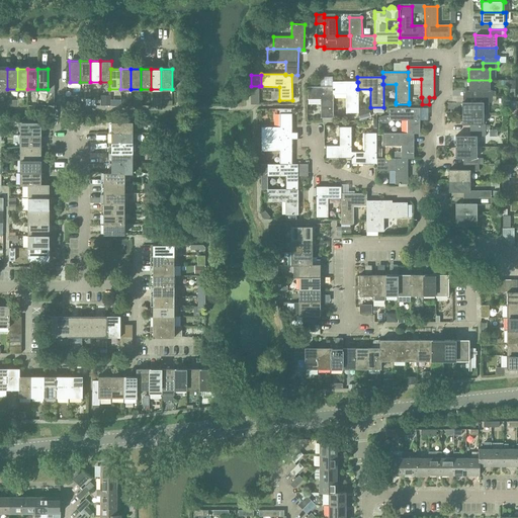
[(477,96),(491,96),(491,90),(490,90),(490,80),(468,80),(468,91),(477,91),(477,96)]
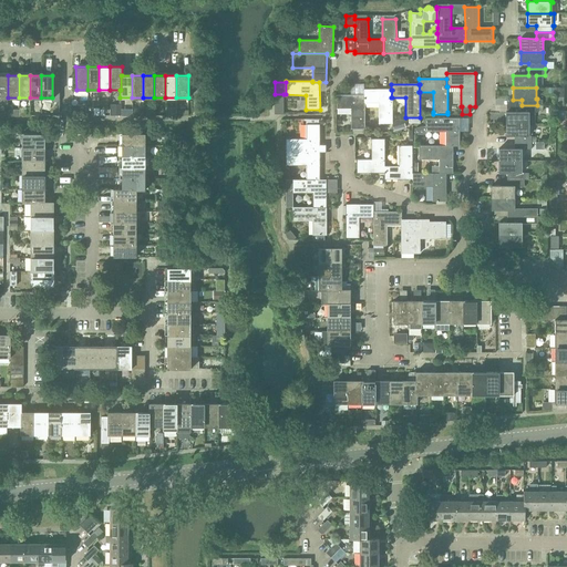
[(554,88),(554,98),(564,98),(564,88),(554,88)]
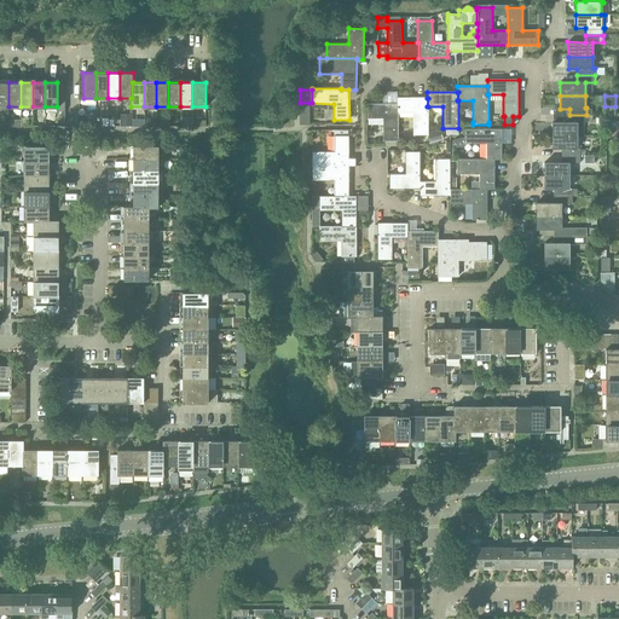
[(397,98),(397,104),(397,113),(398,113),(412,113),(414,134),(428,134),(428,106),(427,106),(428,98),(427,98),(397,98)]
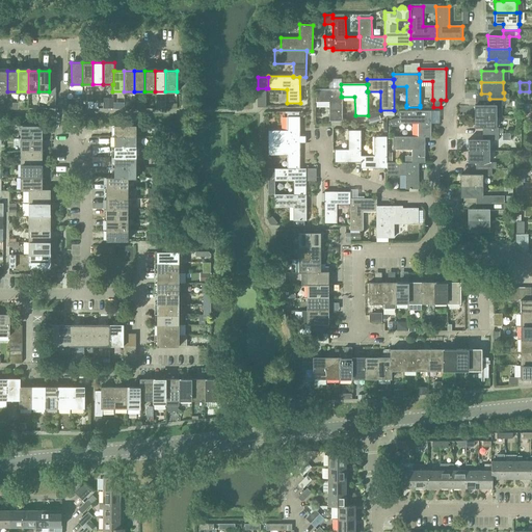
[(342,121),(342,97),(341,97),(341,89),(315,89),(315,102),(328,102),(328,121),(342,121)]
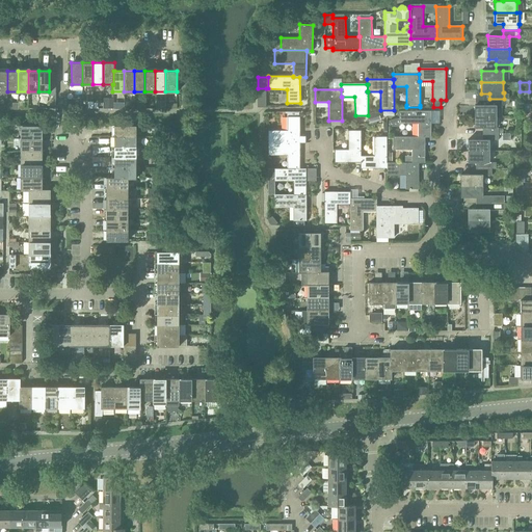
[(504,105),(504,99),(489,99),(489,105),(474,105),(474,116),(496,116),(496,105),(504,105)]
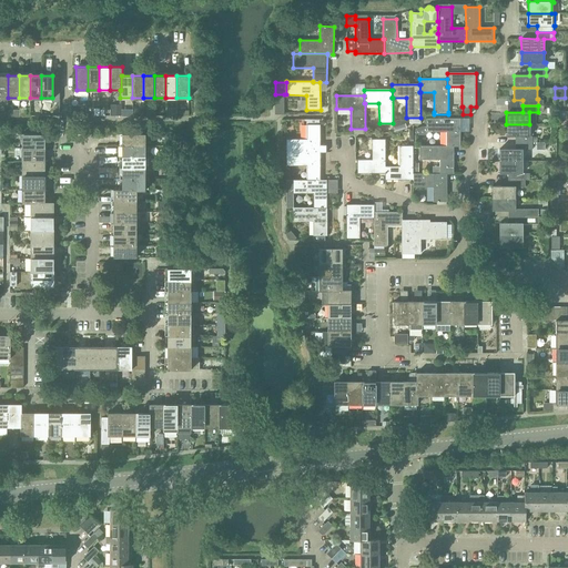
[(407,128),(406,128),(404,118),(393,121),(393,132),(407,128)]
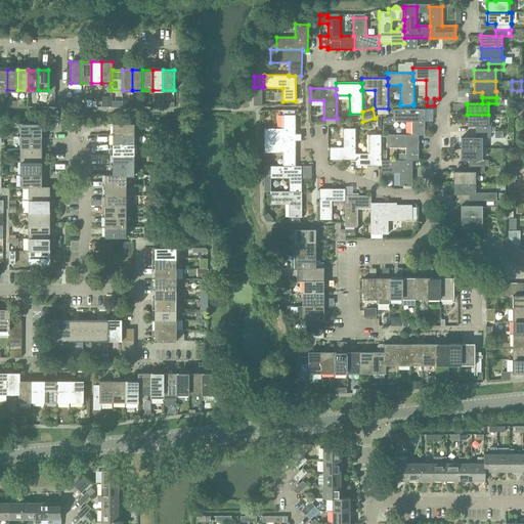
[(411,122),(411,134),(411,135),(419,134),(419,135),(425,135),(425,108),(393,108),(393,117),(390,117),(383,119),(383,124),(393,124),(393,122),(411,122)]
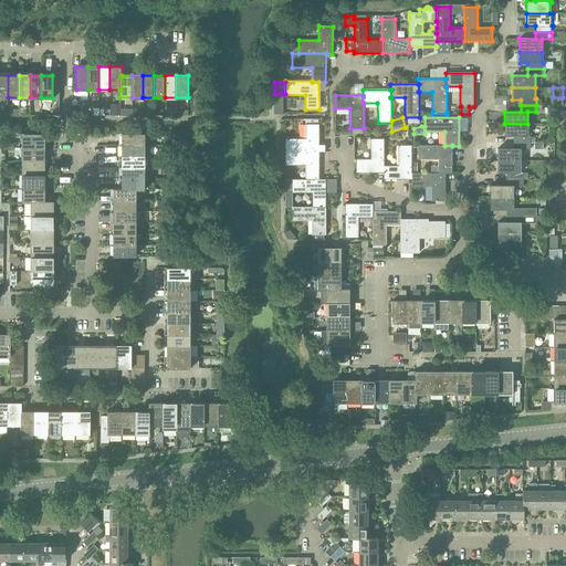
[(303,124),(305,124),(305,138),(285,138),(285,152),(320,152),(325,152),(325,145),(320,145),(320,124),(318,124),(318,118),(303,118),(303,124)]
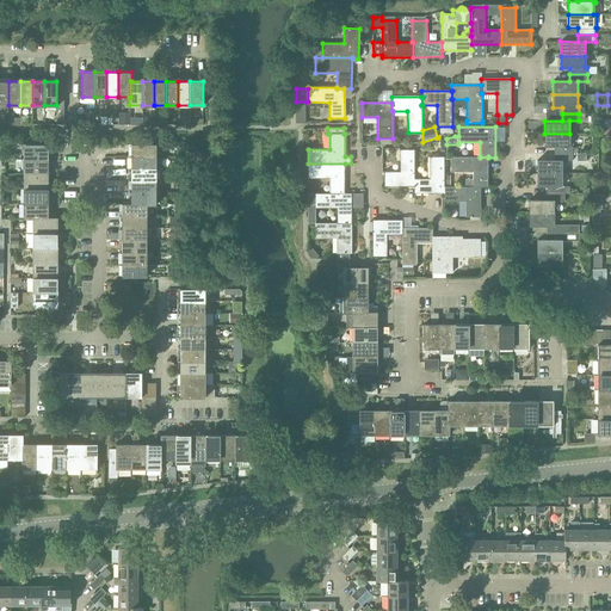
[(544,134),(544,147),(554,147),(554,154),(572,154),(572,147),(569,147),(569,134),(544,134)]
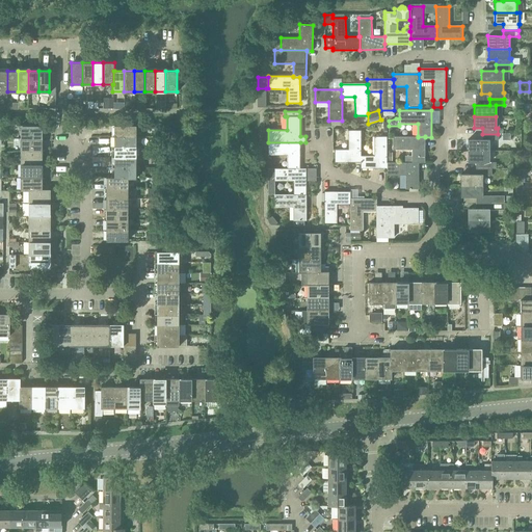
[(20,125),(20,138),(42,138),(42,125),(20,125)]
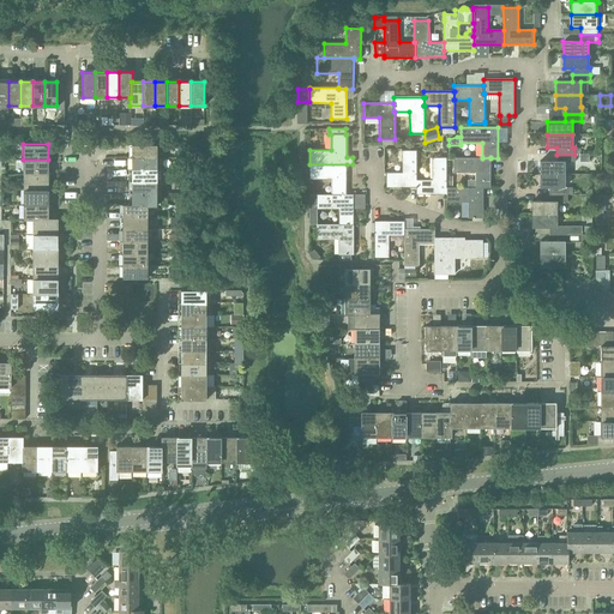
[(131,145),(131,158),(156,158),(156,145),(131,145)]
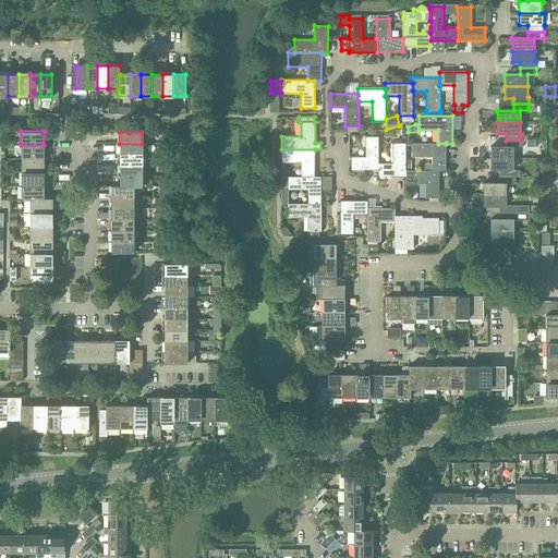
[(351,170),(378,170),(378,162),(378,136),(365,136),(365,157),(351,157),(351,170)]
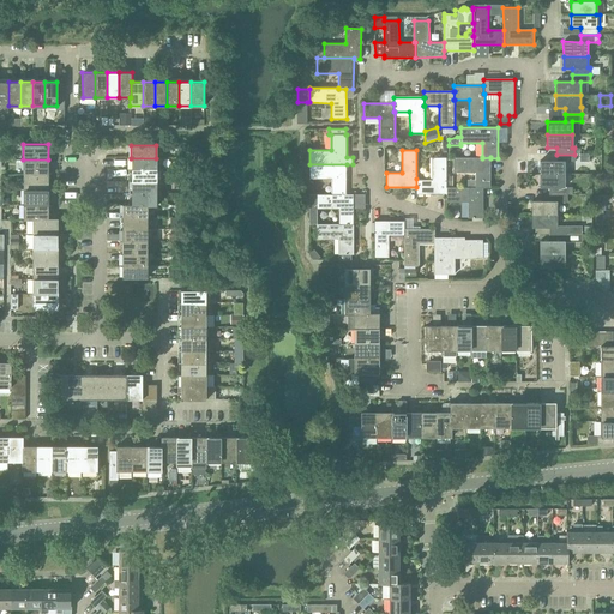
[(540,174),(564,174),(564,162),(575,162),(575,155),(557,155),(557,161),(540,161),(540,174)]
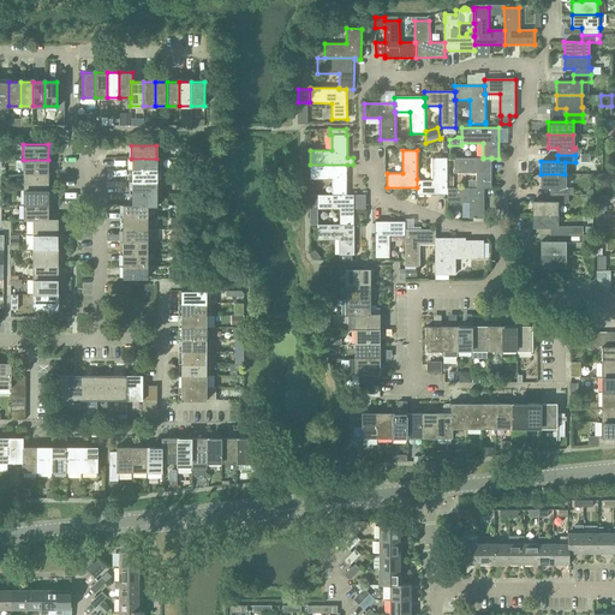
[(433,179),(417,179),(417,187),(417,195),(447,195),(447,187),(447,186),(447,177),(447,157),(433,157),(433,179)]
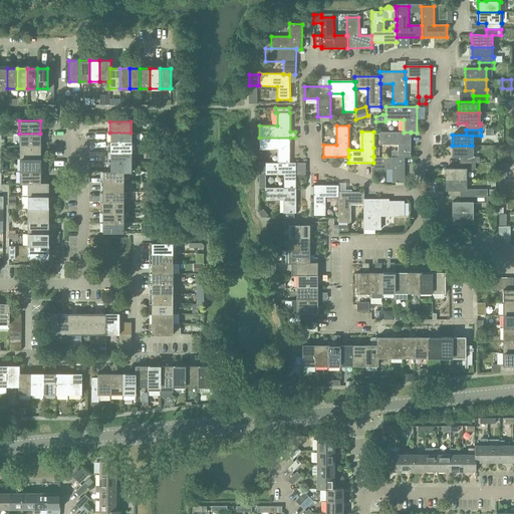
[(398,145),(398,157),(398,158),(404,157),(404,158),(411,158),(411,133),(411,132),(404,133),(404,132),(378,132),(379,145),(398,145)]
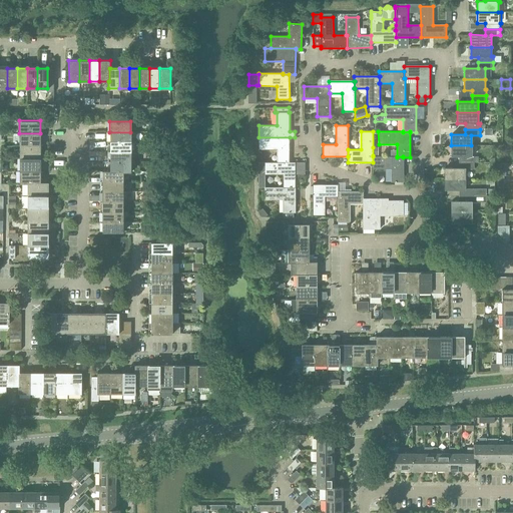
[(130,142),(130,132),(109,132),(109,142),(130,142)]
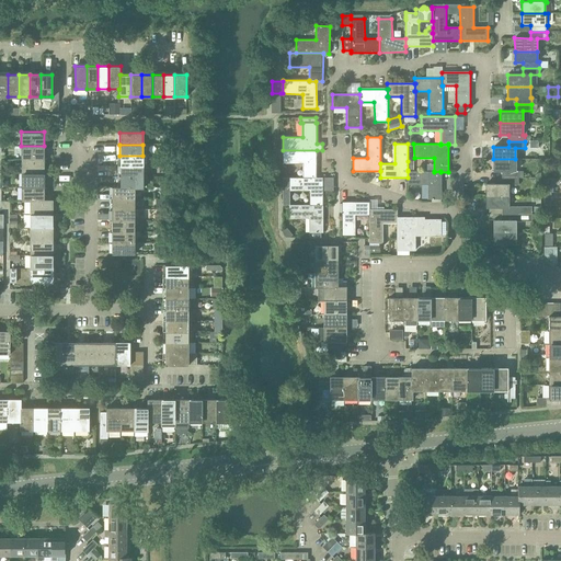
[(21,146),(21,160),(44,160),(44,146),(21,146)]
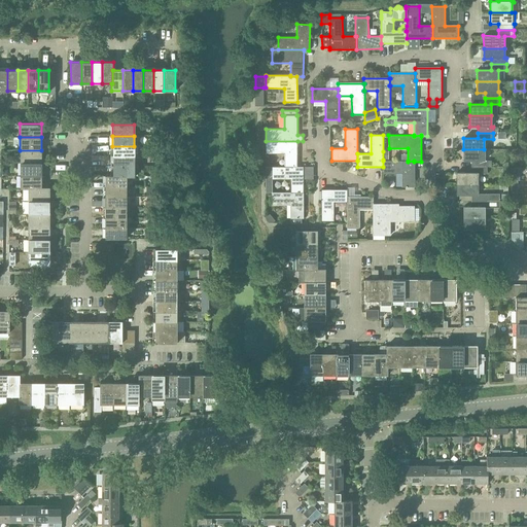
[(297,167),(297,141),(266,141),(266,153),(285,153),(284,167),(297,167)]
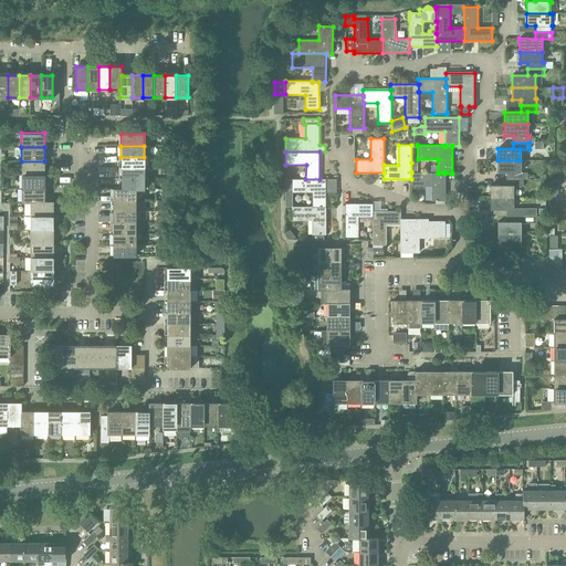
[(122,167),(144,167),(150,167),(150,157),(144,157),(121,157),(122,167)]
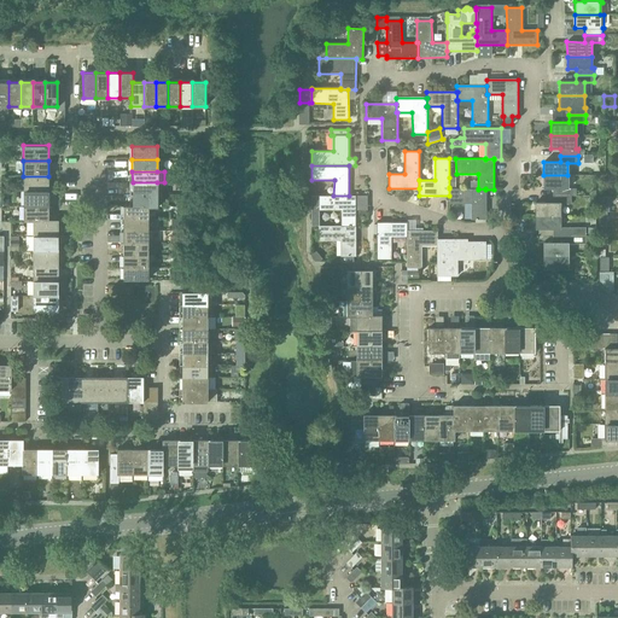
[(553,196),(571,196),(571,188),(567,188),(567,175),(543,175),(543,188),(553,188),(553,196)]
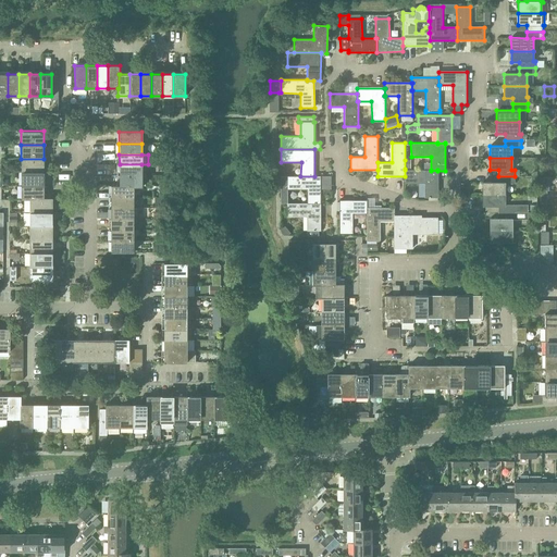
[(21,159),(21,172),(44,172),(44,159),(21,159)]
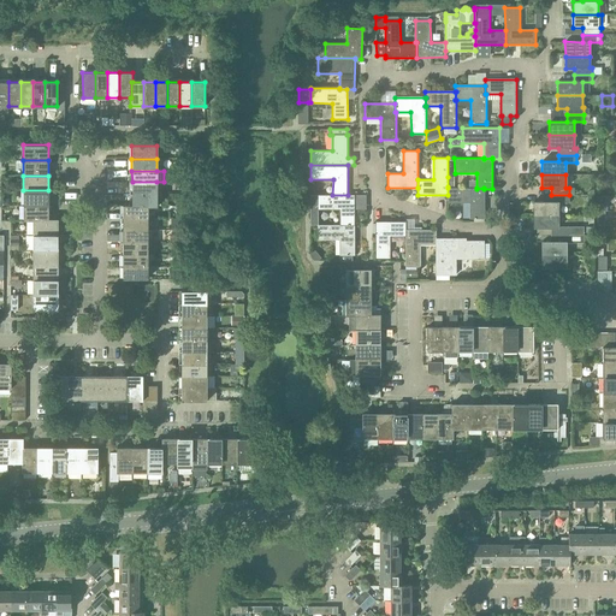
[(132,182),(132,194),(157,194),(157,182),(132,182)]
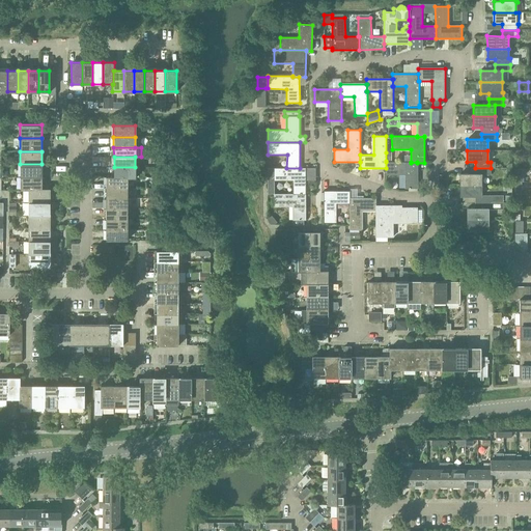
[(386,168),(386,174),(404,175),(404,189),(418,189),(417,163),(417,162),(411,163),(411,162),(386,162),(386,168)]
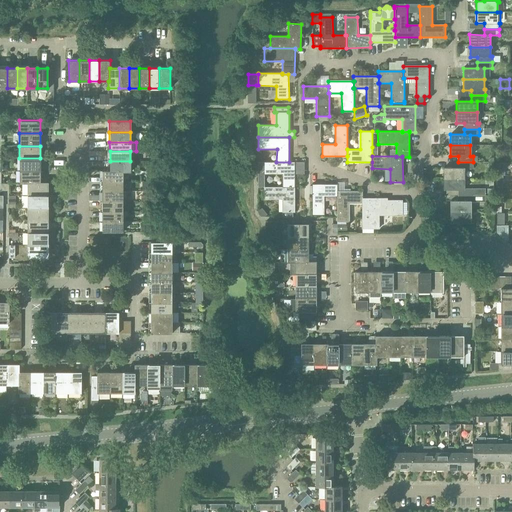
[(40,170),(40,158),(19,158),(19,170),(40,170)]
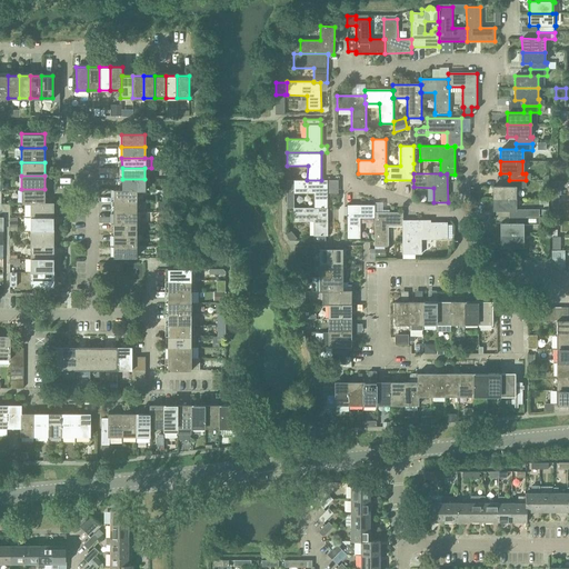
[(145,190),(145,179),(122,179),(122,189),(122,190),(137,190),(145,190)]
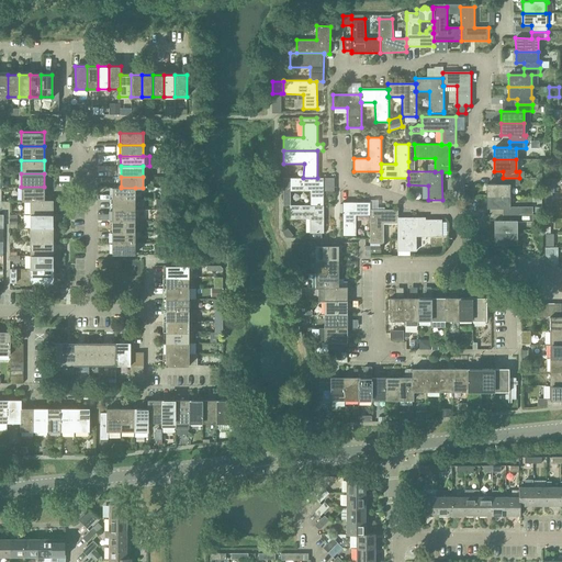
[(324,178),(317,178),(303,178),(290,178),(283,178),(283,205),(290,205),(291,205),(291,191),(310,191),(310,205),(324,205),(324,178)]
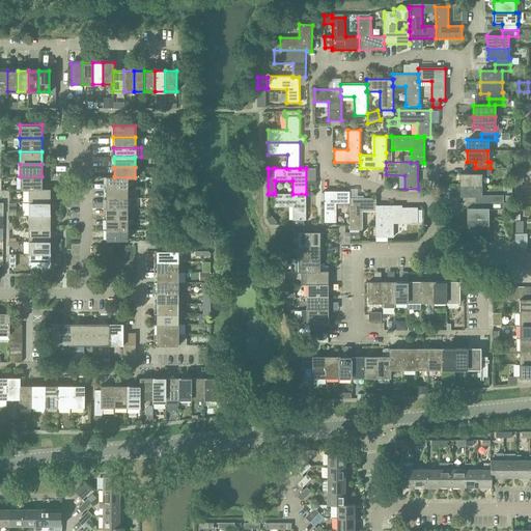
[(491,168),(475,168),(475,174),(459,174),(459,186),(481,186),(481,174),(491,174),(491,168)]
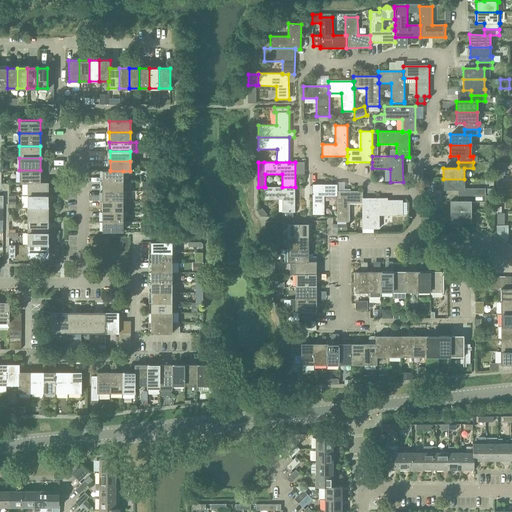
[(40,182),(40,170),(19,170),(19,183),(27,183),(40,183),(40,182)]
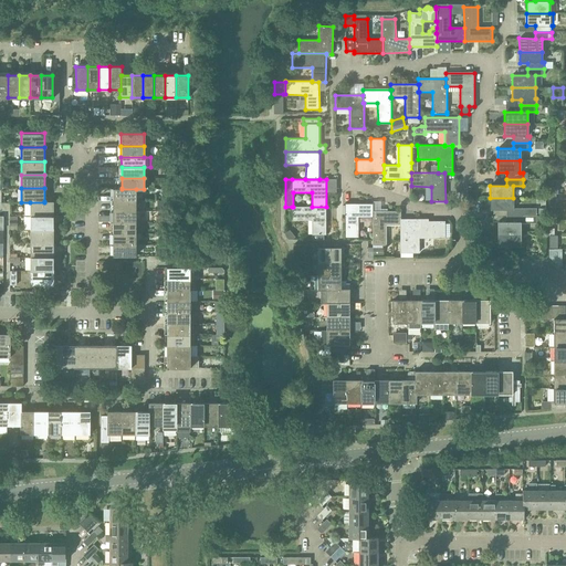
[(136,200),(136,189),(122,189),(122,188),(113,188),(113,200),(136,200)]
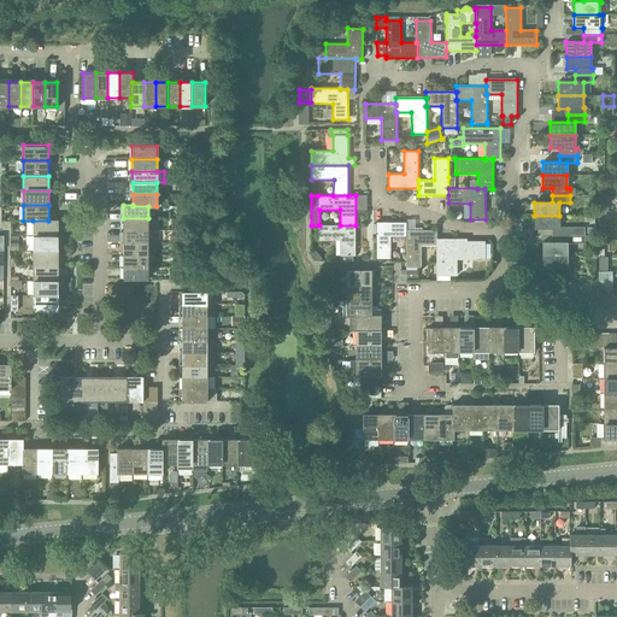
[(559,228),(559,216),(534,216),(534,228),(552,228),(552,235),(570,235),(570,228),(559,228)]
